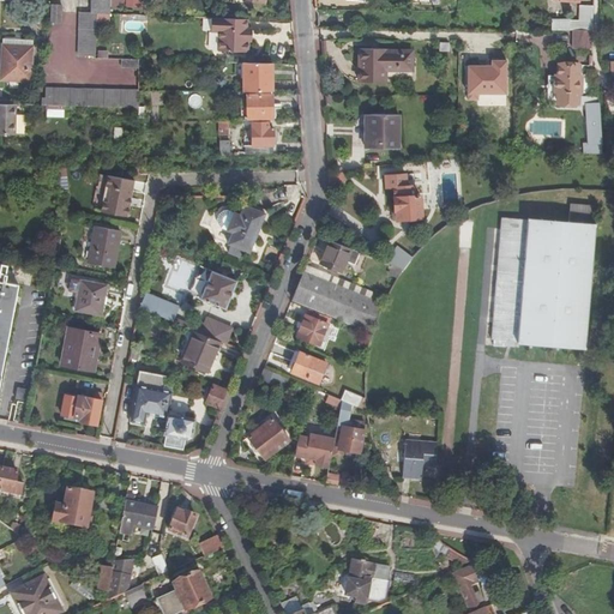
[(95,55),(95,29),(95,13),(108,13),(108,6),(108,0),(91,0),(90,13),(78,12),(77,54),(95,55)]
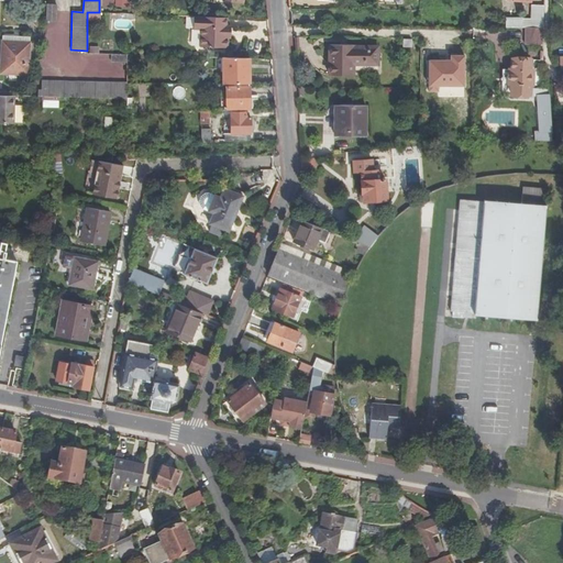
[(506,26),(527,26),(543,26),(543,4),(532,3),(532,18),(506,18),(506,26)]
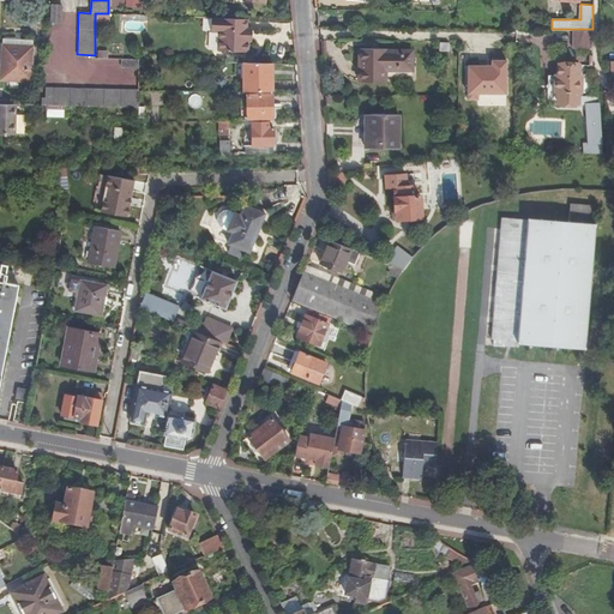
[(61,24),(62,6),(53,5),(52,23),(61,24)]
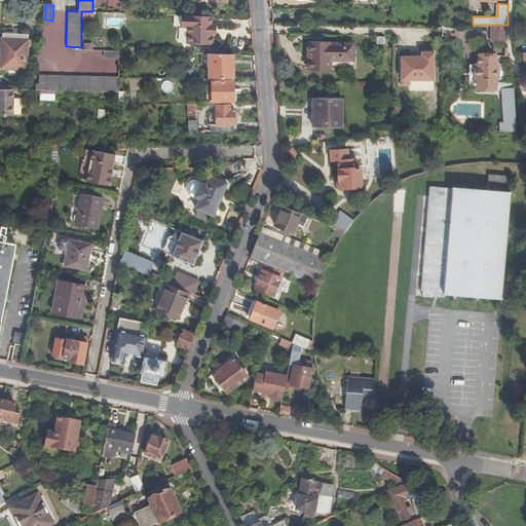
[(210,16),(183,15),(182,15),(181,27),(217,27),(217,25),(213,25),(210,25),(210,16)]
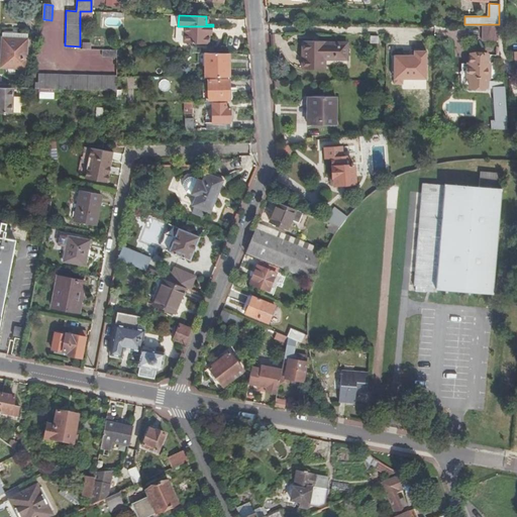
[(484,40),(499,40),(499,36),(499,24),(484,24),(484,40)]
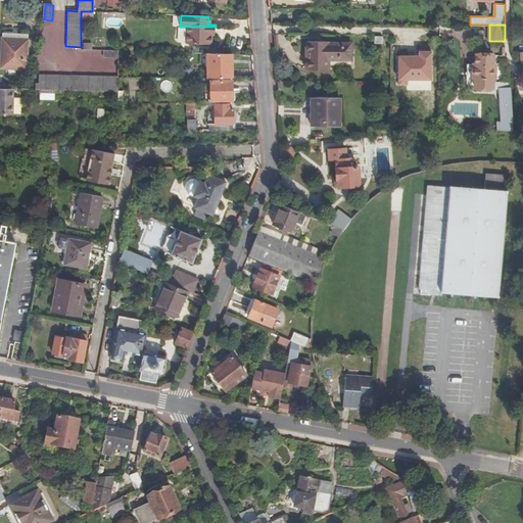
[(216,29),(216,27),(180,27),(180,28),(186,28),(186,44),(211,45),(212,35),(212,29),(216,29)]
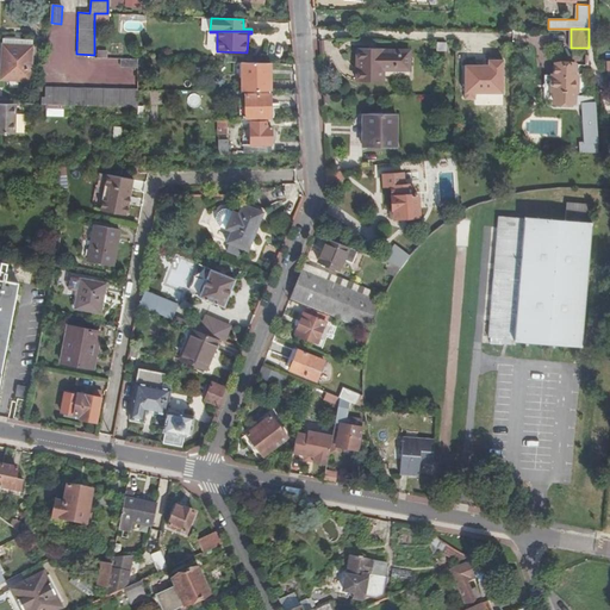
[(2,47),(1,79),(30,81),(31,47),(19,45),(19,48),(2,47)]
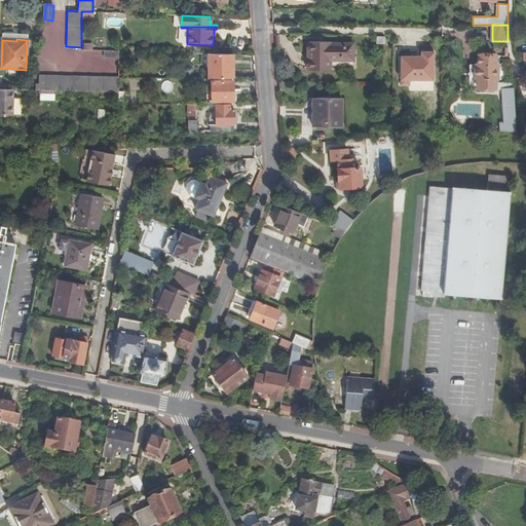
[(330,70),(331,60),(353,60),(353,44),(333,44),(333,41),(308,41),(307,70),(330,70)]
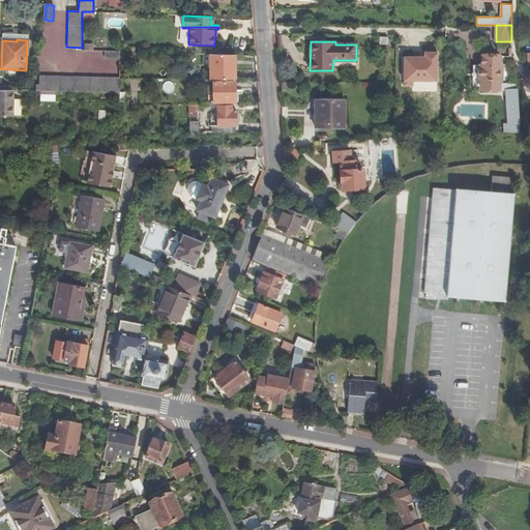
[(118,52),(104,51),(104,59),(118,59),(118,52)]
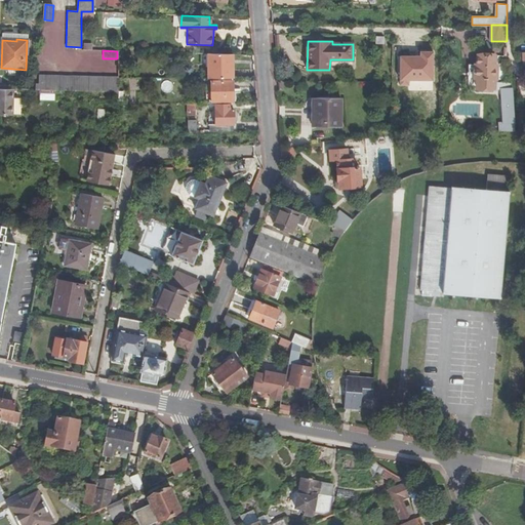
[(207,66),(208,78),(232,78),(232,54),(202,53),(202,66),(207,66)]
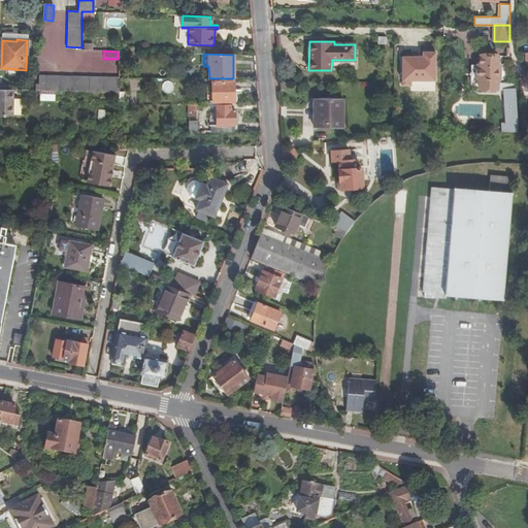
[(500,65),(498,65),(498,56),(481,55),(481,64),(477,64),(476,78),(471,78),(471,89),(497,89),(497,78),(499,78),(500,65)]
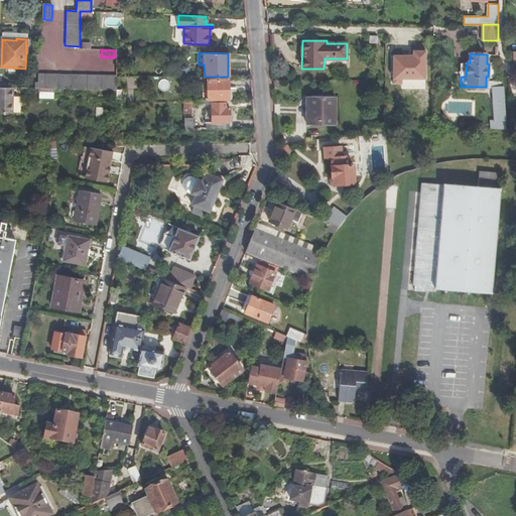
[(37,85),(37,89),(116,91),(116,77),(38,75),(37,85)]
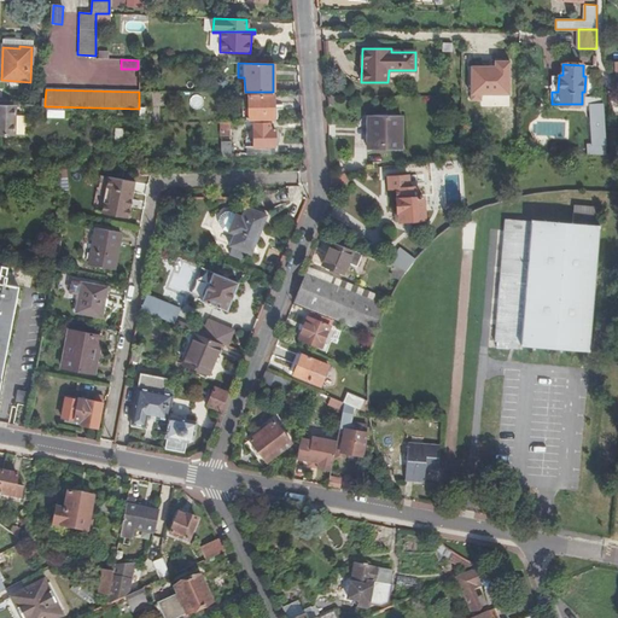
[(248,95),(249,120),(273,118),(273,95),(248,95)]
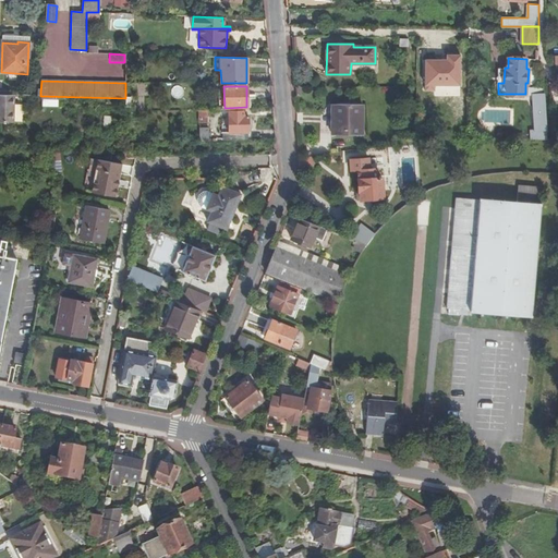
[(547,140),(546,129),(543,86),(528,87),(528,95),(533,95),(536,130),(531,130),(531,140),(547,140)]
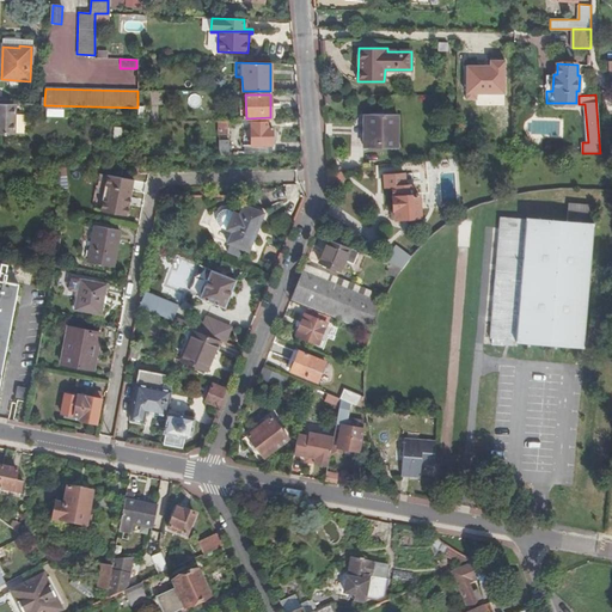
[(14,104),(0,104),(0,133),(13,134),(13,133),(14,114),(14,104)]
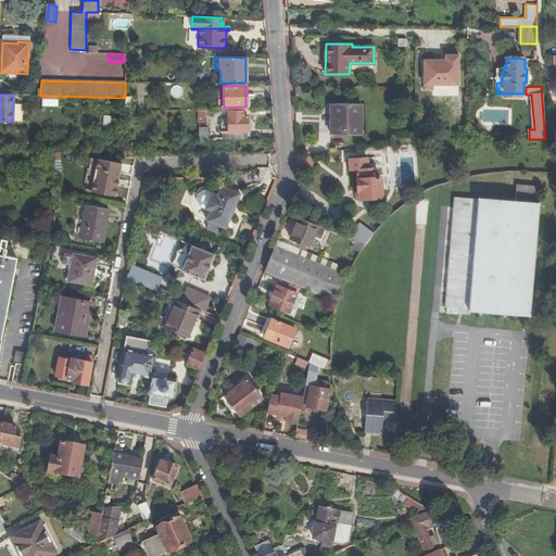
[(12,121),(21,122),(21,104),(13,103),(12,121)]
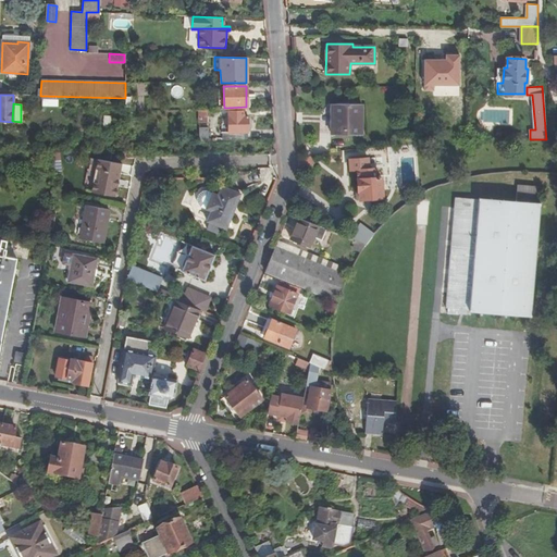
[(336,127),(331,128),(332,139),(361,136),(359,106),(335,108),(336,127)]
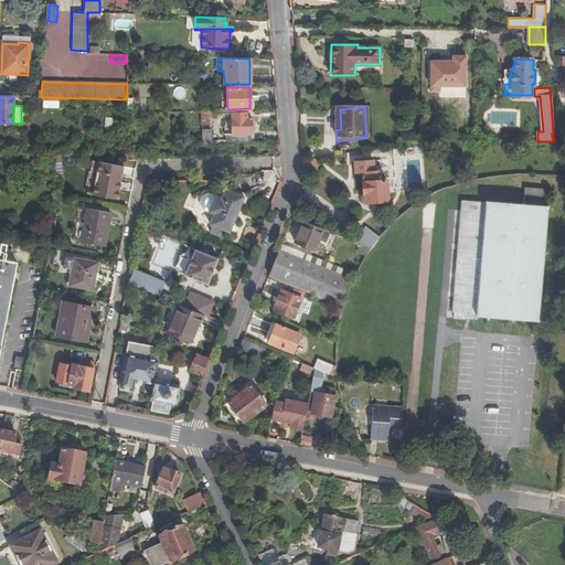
[(231,114),(231,141),(252,141),(251,117),(247,117),(247,113),(231,114)]
